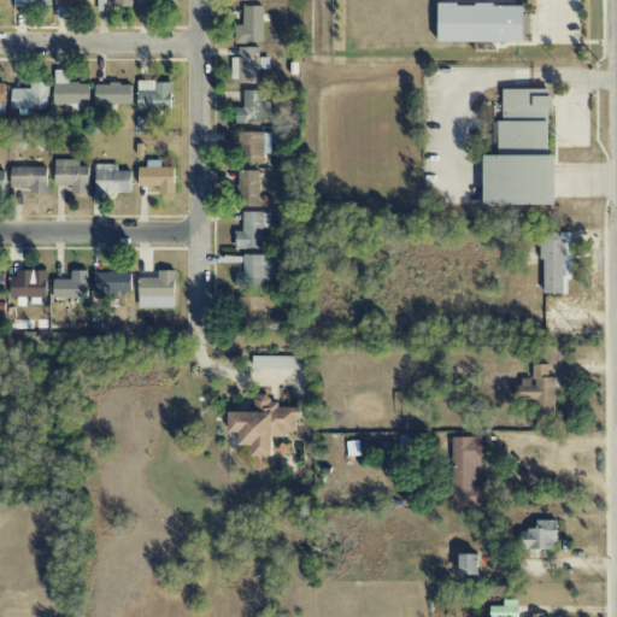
[(439,42),(523,43),(523,6),(439,5),(439,42)]
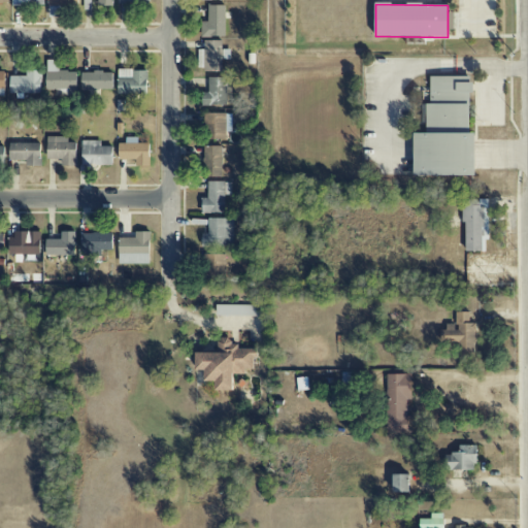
[(225,5),(207,6),(208,22),(201,23),(201,38),(225,37),(225,5)]
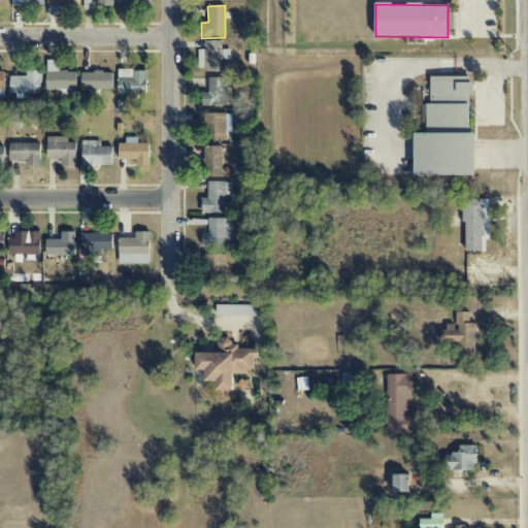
[(198,51),(198,71),(223,70),(222,41),(204,41),(204,50),(198,51)]
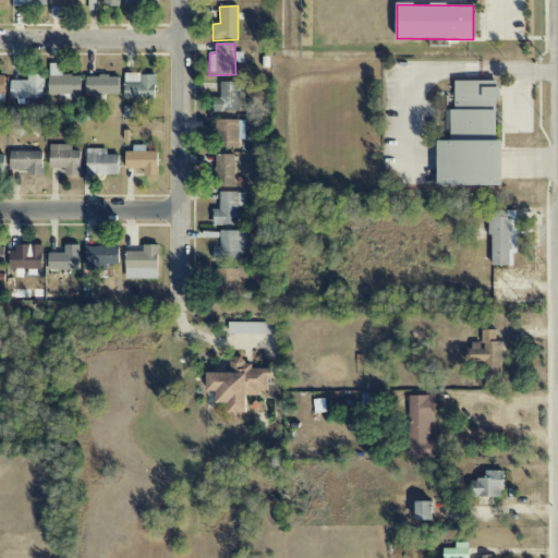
[(59,101),(82,100),(81,75),(63,76),(63,64),(48,64),(49,95),(59,95),(59,101)]
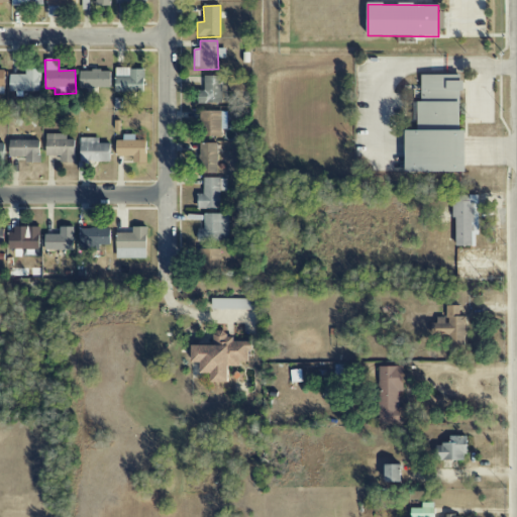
[(39,92),(39,69),(25,69),(25,75),(10,75),(10,95),(23,94),(23,92),(39,92)]
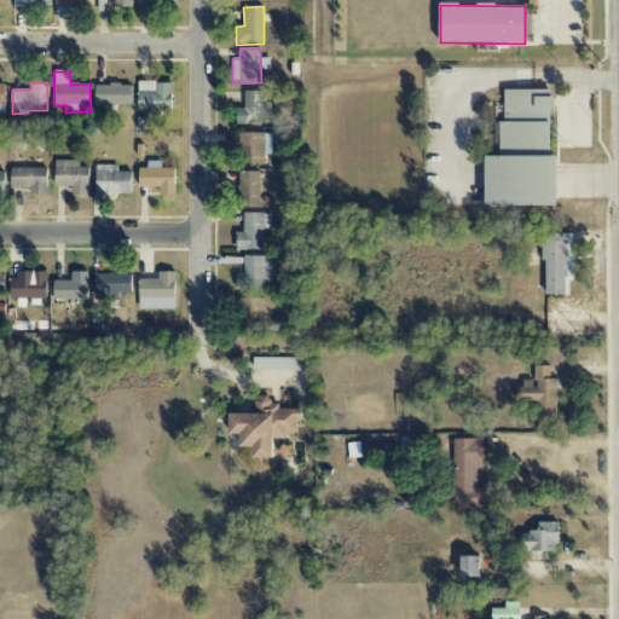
[(173,111),(173,82),(139,82),(138,111),(173,111)]
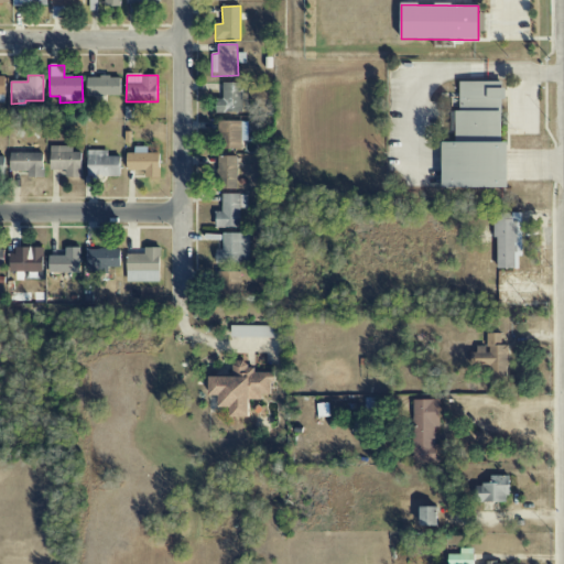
[(87,77),(87,97),(121,97),(121,77),(87,77)]
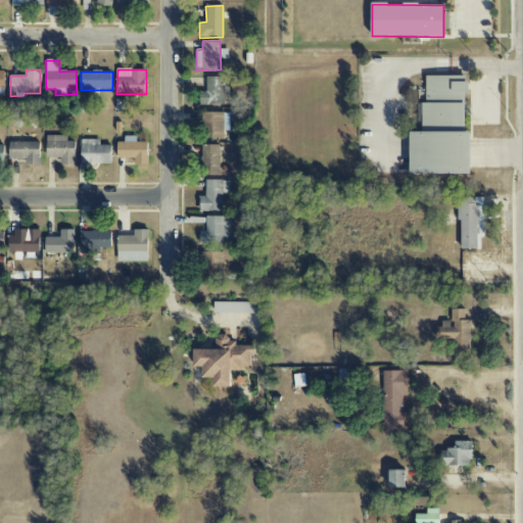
[(410,175),(471,175),(471,132),(466,132),(467,76),(426,76),(426,104),(422,104),(422,111),(421,111),(420,132),(411,132),(410,175)]
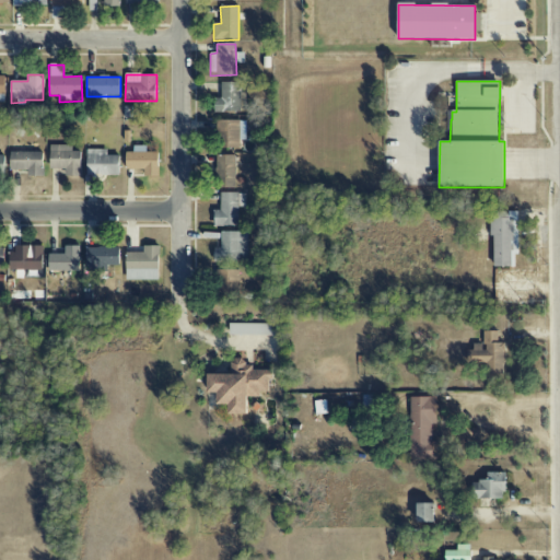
[(216,113),(242,112),(241,83),(221,83),(222,98),(214,98),(216,113)]
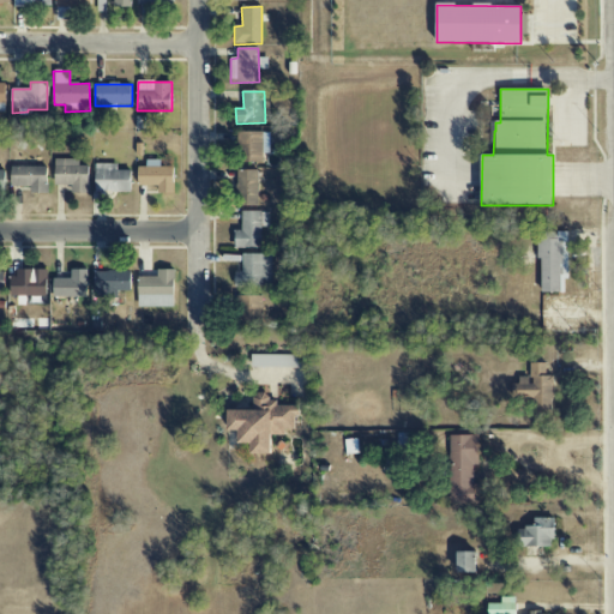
[(268,133),(238,133),(239,163),(268,162),(268,133)]
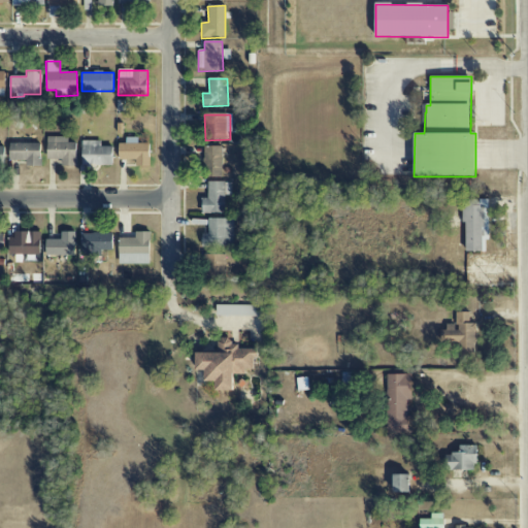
[(68,137),(46,137),(47,159),(61,159),(61,167),(76,167),(76,143),(68,143),(68,137)]
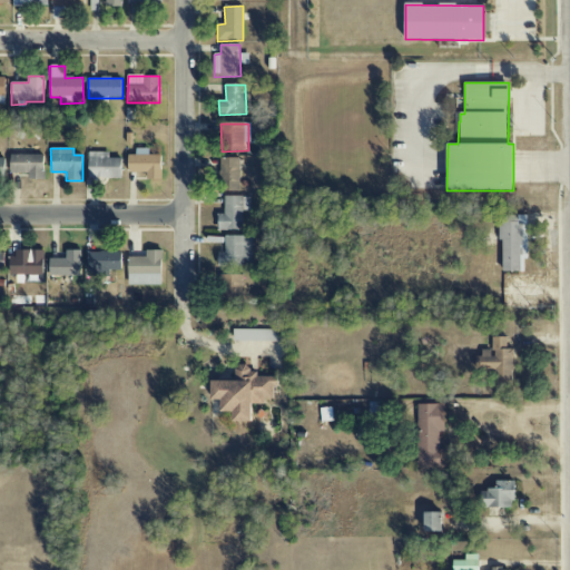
[(147,173),(147,179),(161,179),(161,155),(148,155),(148,151),(128,151),(128,173),(147,173)]
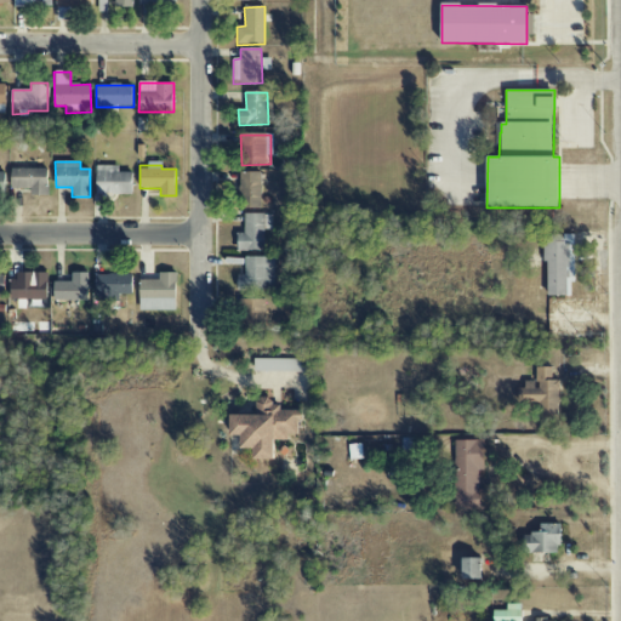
[(119,166),(97,166),(97,192),(132,193),(132,174),(119,172),(119,166)]
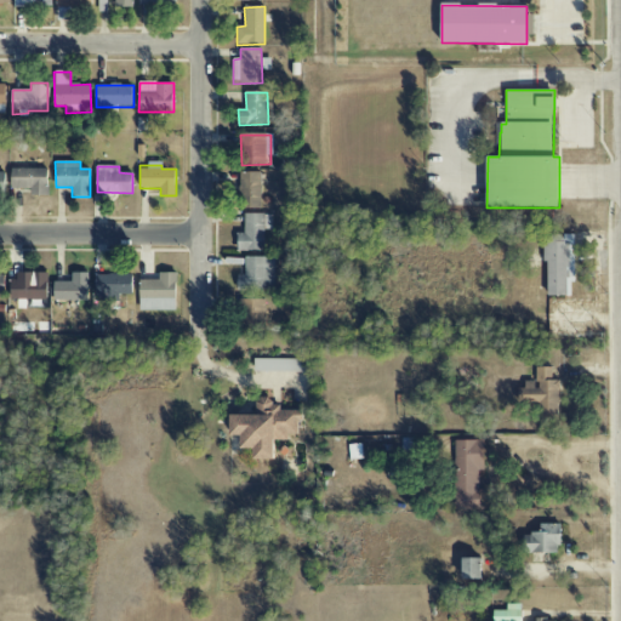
[(47,169),(11,169),(12,191),(30,189),(32,197),(49,195),(47,169)]
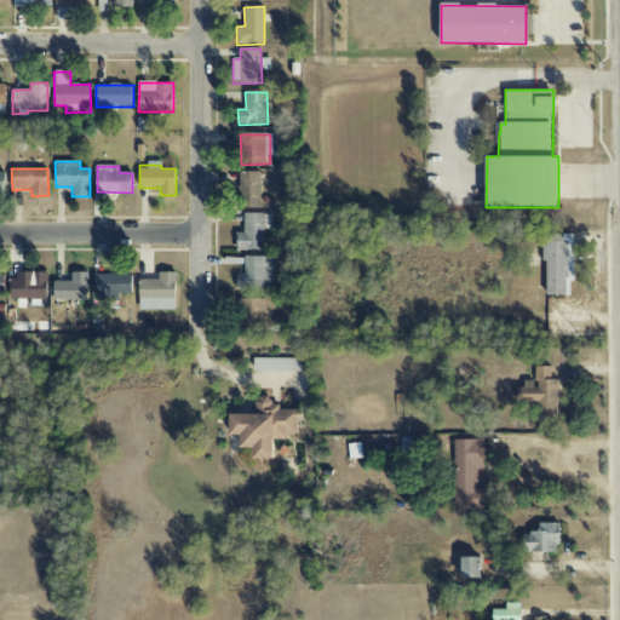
[(240,208),(262,208),(260,172),(240,172),(240,208)]
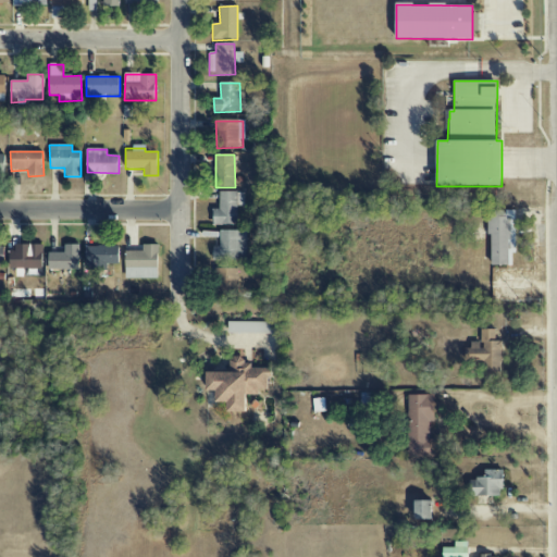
[(213,225),(238,224),(237,207),(245,207),(245,192),(219,193),(220,209),(212,210),(213,225)]
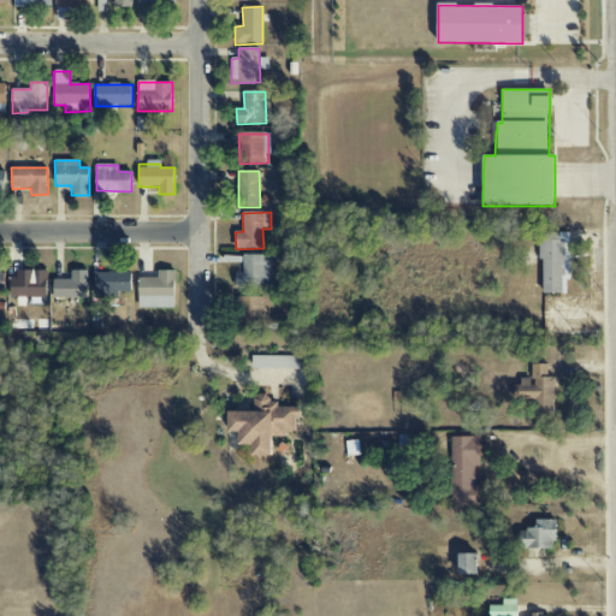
[(542,294),(564,294),(563,258),(570,258),(570,232),(542,234),(542,294)]
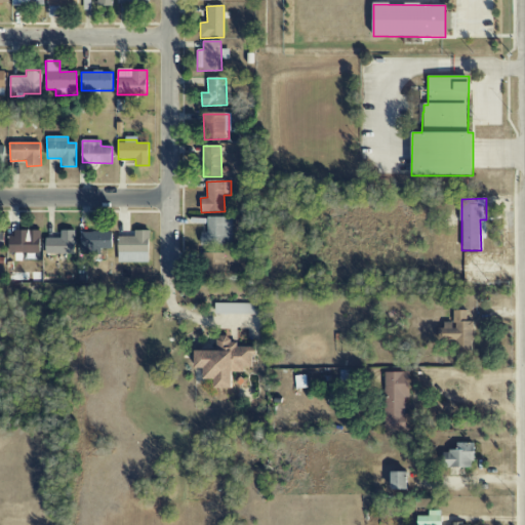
[(233,245),(233,217),(207,217),(207,233),(200,233),(201,246),(233,245)]
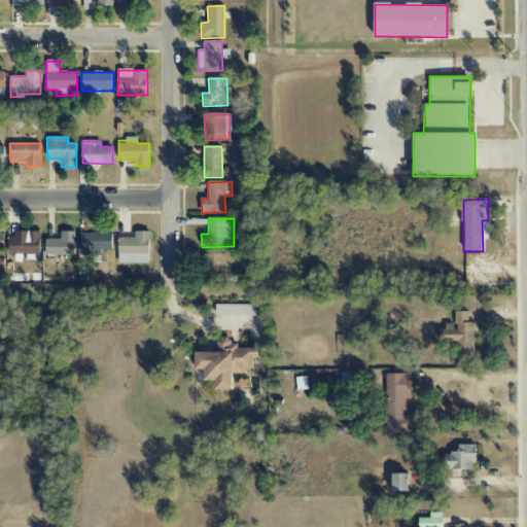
[(10,254),(40,255),(41,232),(11,232),(10,254)]
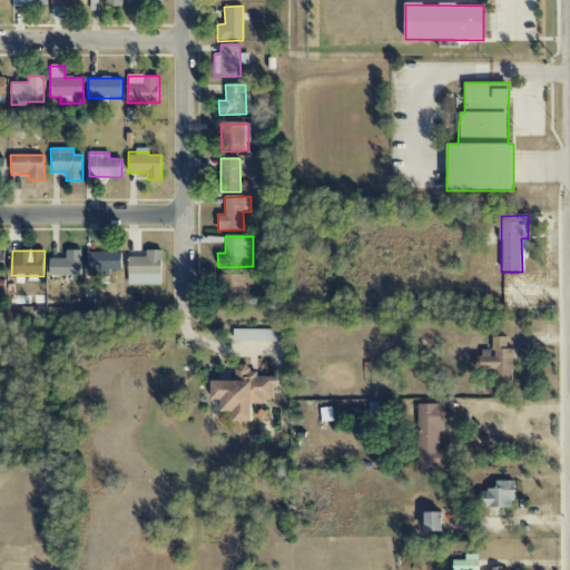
[(50,276),(81,276),(81,251),(66,251),(66,259),(49,259),(50,276)]
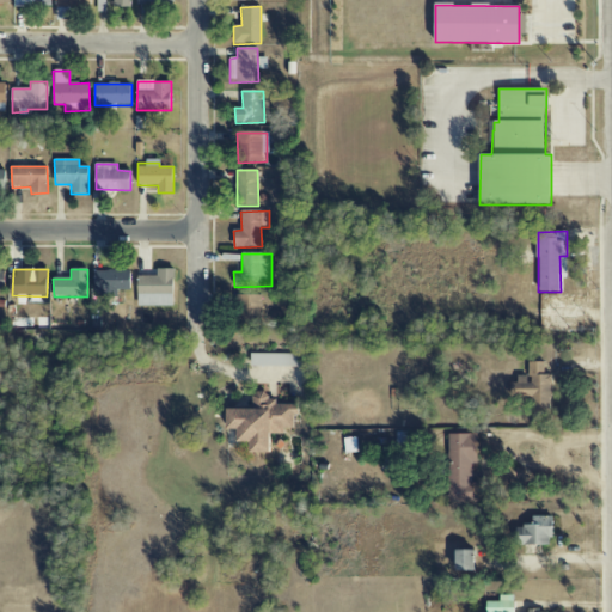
[(138,306),(173,307),(175,269),(157,269),(157,276),(138,276),(138,306)]
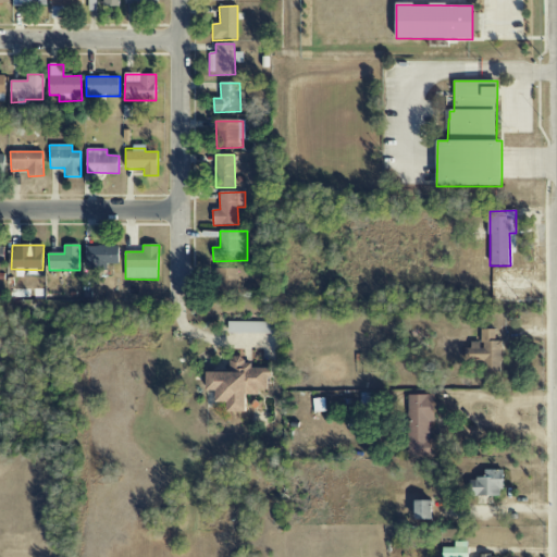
[(119,246),(86,247),(86,269),(108,269),(108,264),(120,264),(119,246)]
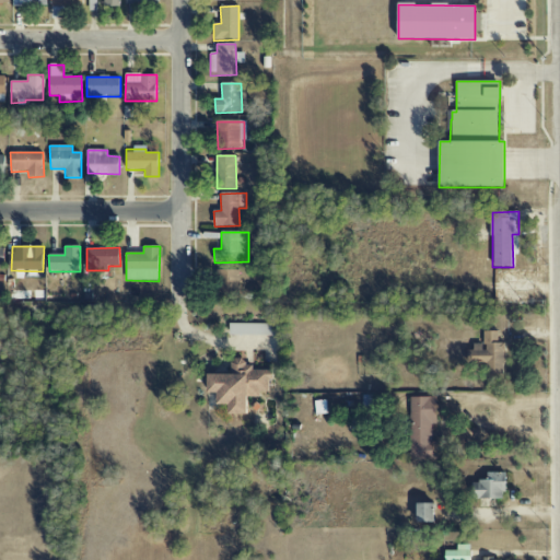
[(240,270),(217,270),(217,300),(240,300),(240,270)]
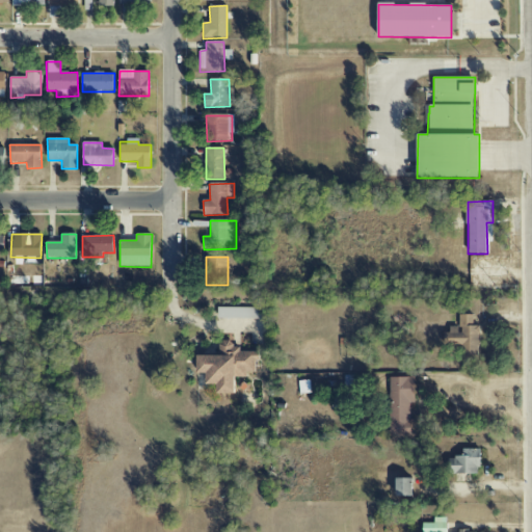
[(217,318),(260,319),(261,309),(218,308),(217,318)]
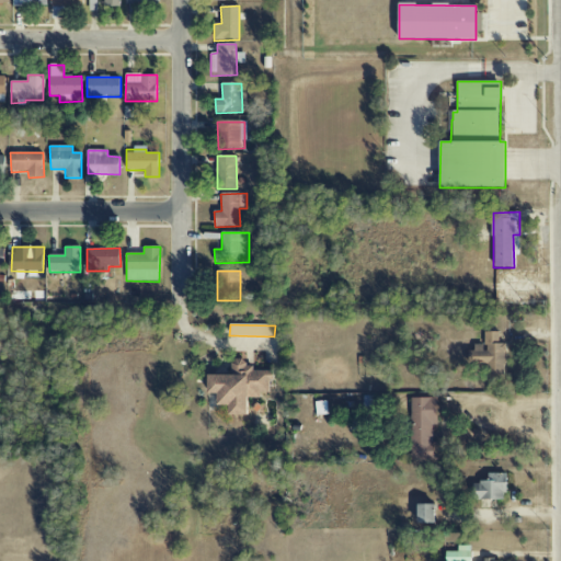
[(499,332),(484,332),(484,344),(470,344),(470,365),(488,365),(488,379),(506,379),(506,344),(499,344),(499,332)]
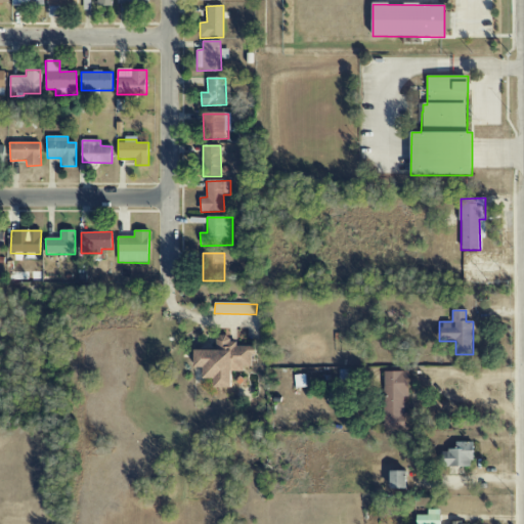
[(194,350),(193,368),(203,368),(203,379),(214,379),(214,388),(231,388),(231,369),(253,369),(253,345),(228,345),(228,338),(215,337),(215,350),(194,350)]
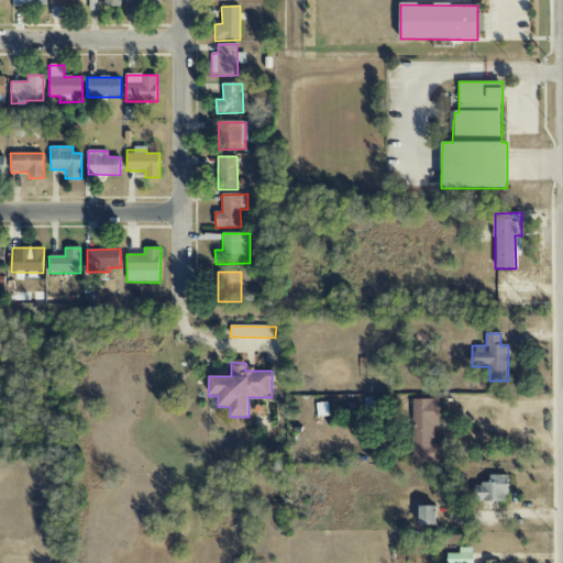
[(412,399),(412,463),(441,463),(441,444),(434,444),(434,427),(440,427),(440,399),(412,399)]
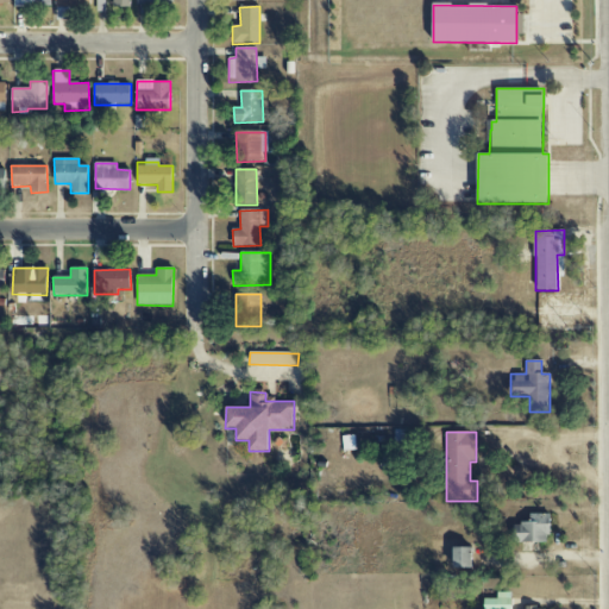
[(514,544),(548,542),(548,523),(514,523),(514,544)]
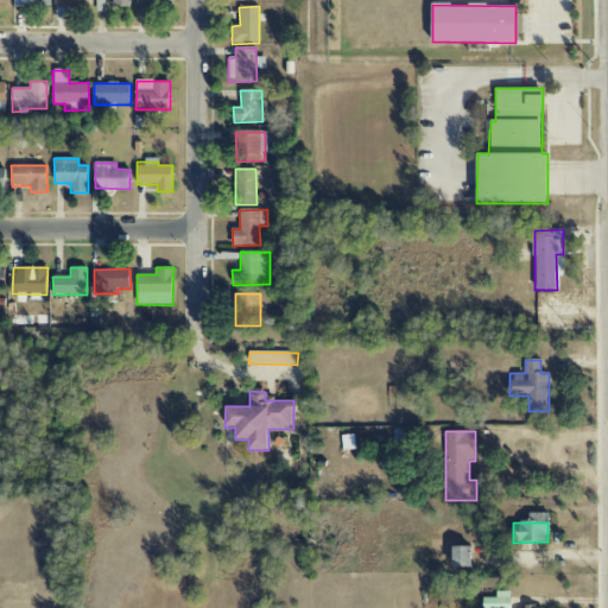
[(453,568),(470,568),(472,548),(453,548),(453,568)]
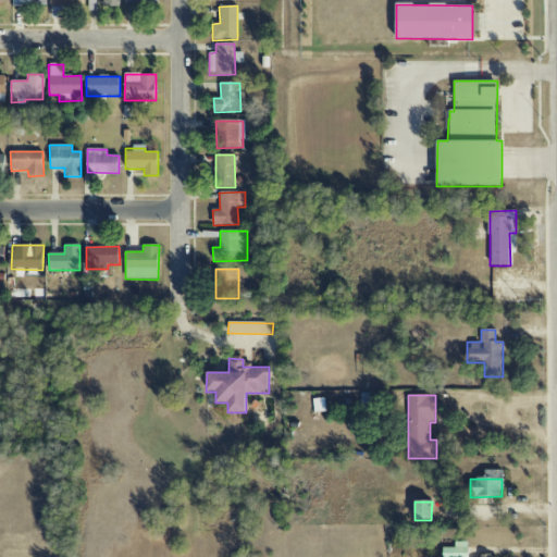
[(443,548),(442,556),(467,556),(468,542),(454,543),(454,548),(443,548)]
